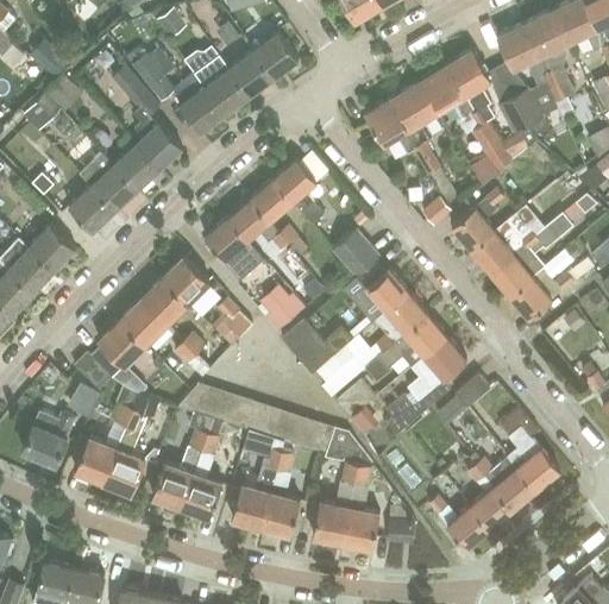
[(121,0),(119,2),(131,18),(143,14),(137,6),(143,0),(121,0)]
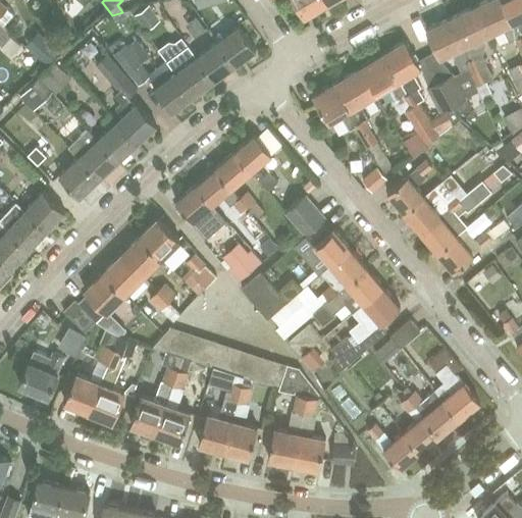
[(294,0),(304,16),(326,4),(324,0),(294,0)]
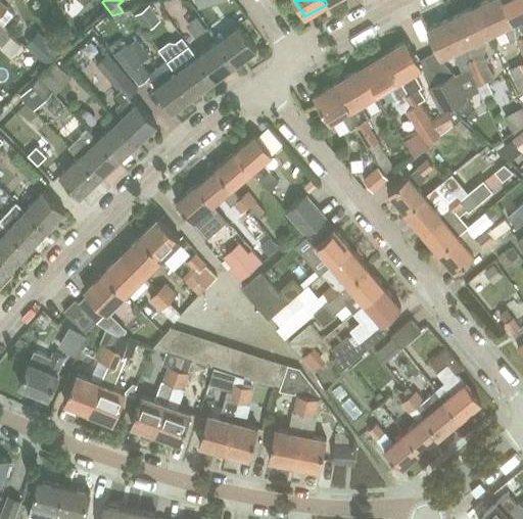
[(490,0),(474,8),(487,37),(502,30),(509,44),(515,41),(514,40),(519,38),(501,0),(490,0)]
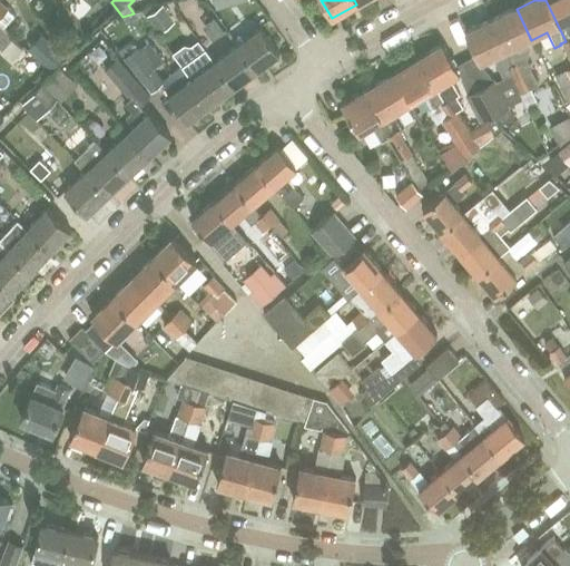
[(560,44),(561,45),(567,57),(569,55),(569,0),(546,0),(566,41),(560,44)]
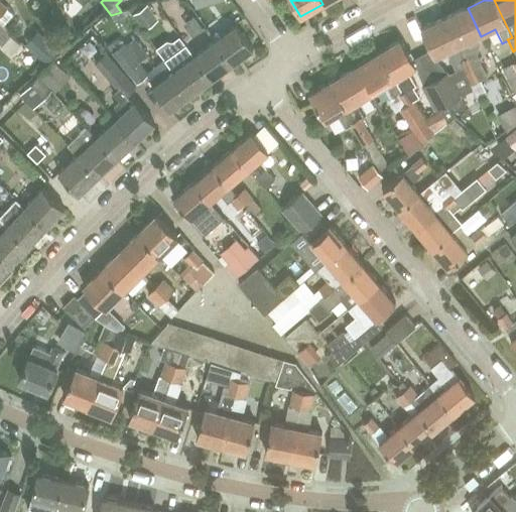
[(0,19),(8,10),(0,2),(0,19)]
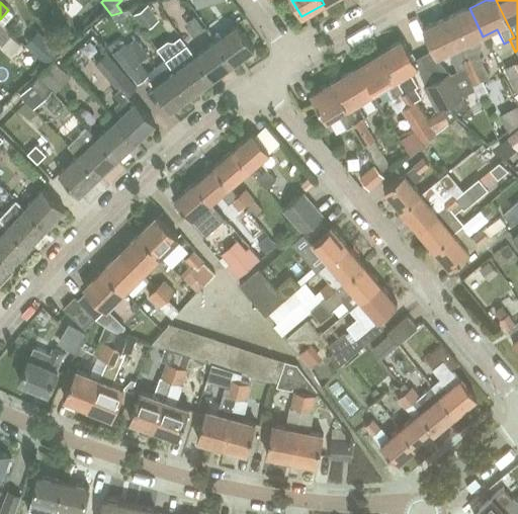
[(148,7),(134,18),(145,33),(159,23),(148,7)]
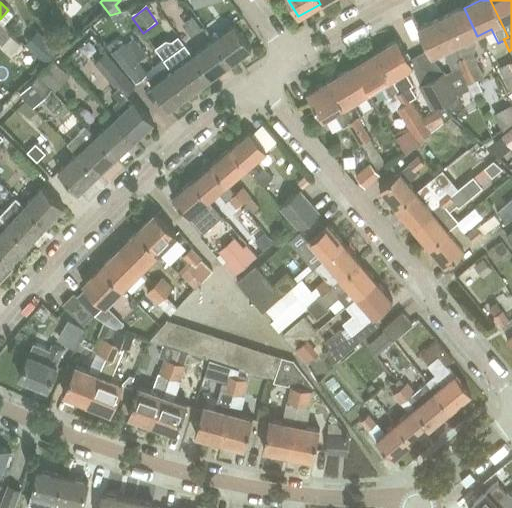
[(477,36),(464,8),(439,20),(459,61),(464,59),(469,70),(459,74),(465,87),(476,82),(475,81),(482,78),(471,55),(474,47),(472,38),(477,36)]
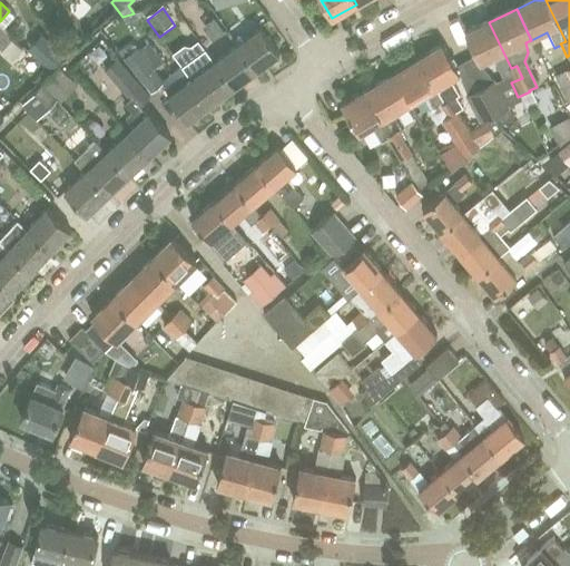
[(224,35),(214,21),(203,29),(213,42),(224,35)]
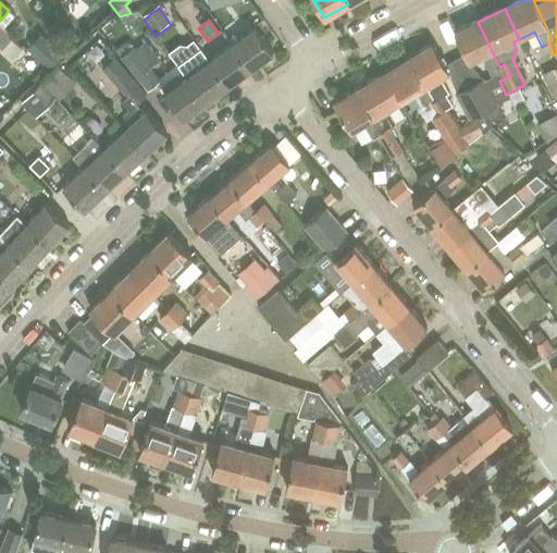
[(481,58),(487,73),(491,80),(495,77),(504,96),(506,95),(499,81),(510,76),(505,64),(499,66),(478,22),(453,33),(468,63),(481,58)]
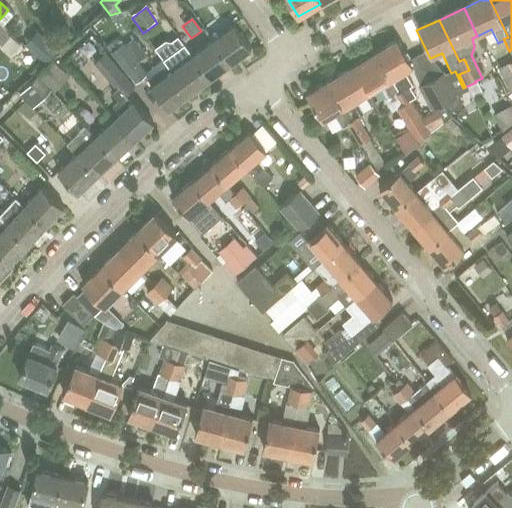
[(0,46),(2,49),(13,37),(0,25),(0,46)]
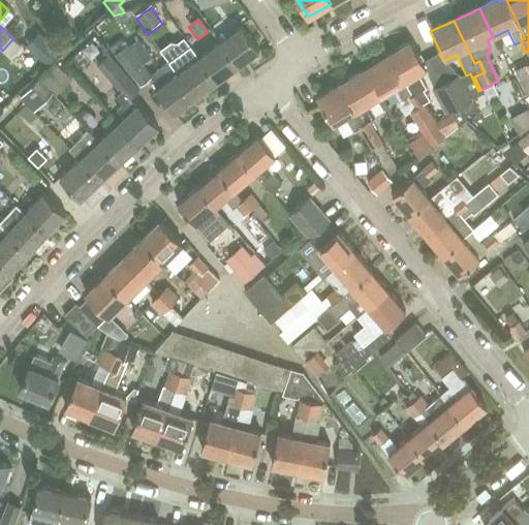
[(237,68),(259,52),(241,28),(219,44),(237,68)]
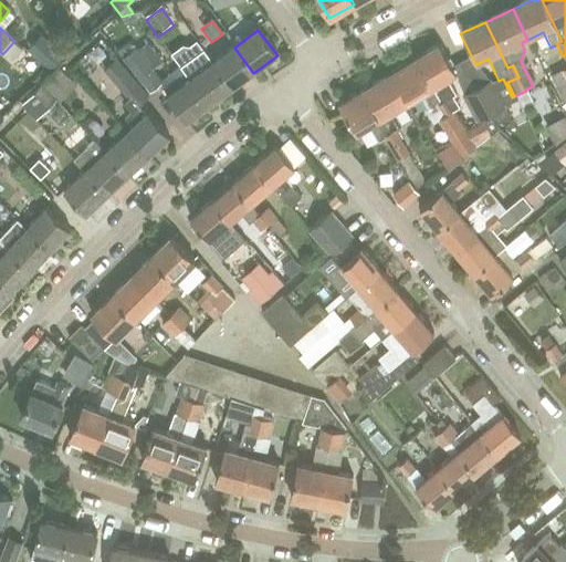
[(415,60),(432,90),(441,104),(436,107),(442,118),(453,112),(454,114),(460,110),(453,99),(457,97),(447,81),(457,75),(439,45),(415,60)]
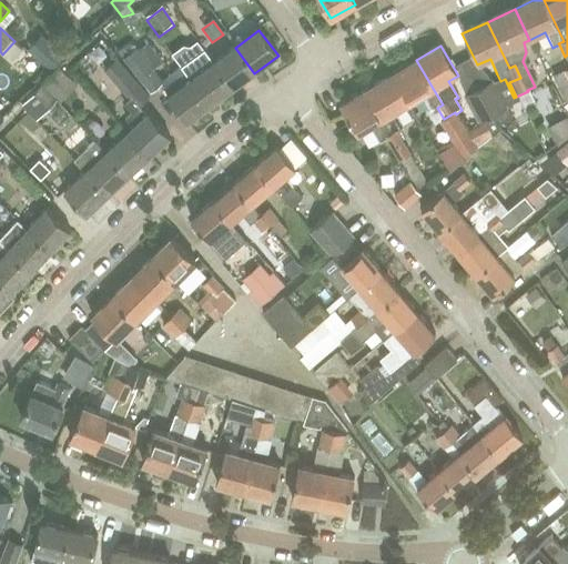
[(254,73),(235,48),(214,63),(213,63),(233,90),(254,73)]
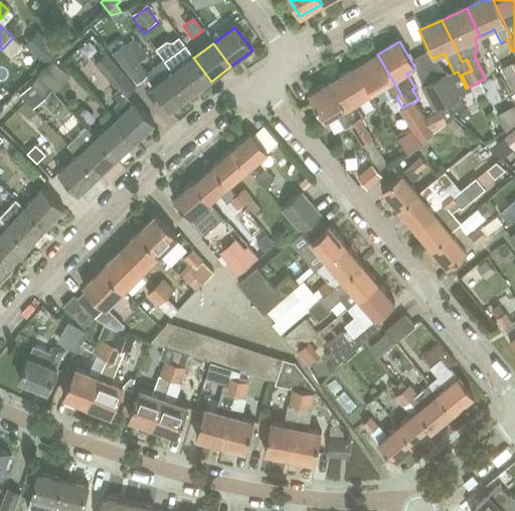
[(111,55),(137,87),(149,76),(124,44),(111,55)]
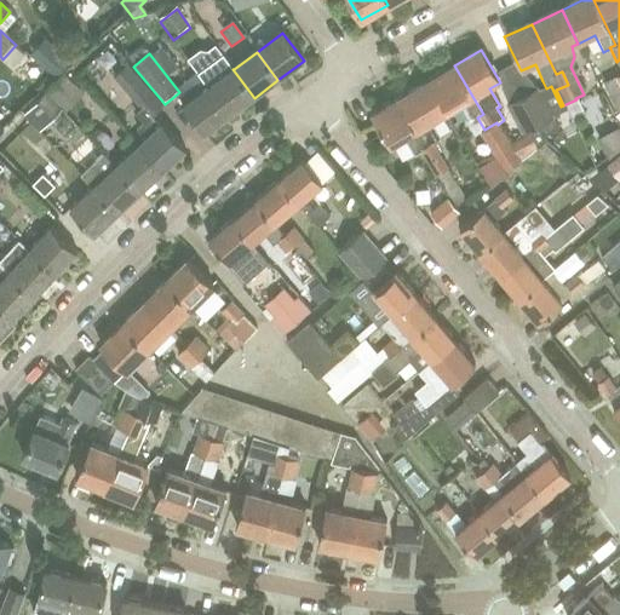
[(197,74),(207,88),(208,87),(229,116),(254,98),(233,69),(234,69),(225,58),(213,68),(207,67),(197,74)]
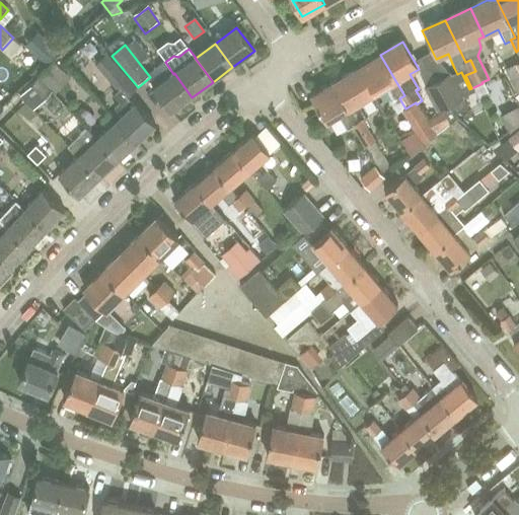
[(404,95),(396,82),(380,55),(356,69),(373,96),(386,88),(394,101),(391,103),(398,115),(401,113),(423,147),(437,138),(417,104),(416,102),(405,108),(399,98),(404,95)]
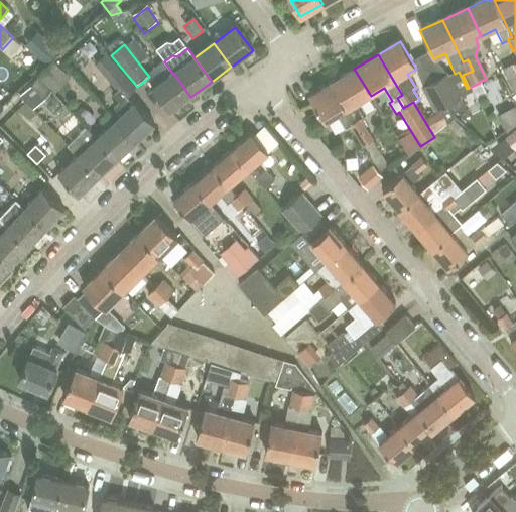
[(105,56),(94,66),(118,92),(113,96),(119,103),(113,108),(121,116),(115,121),(135,143),(154,125),(134,104),(133,105),(127,98),(135,90),(105,56)]
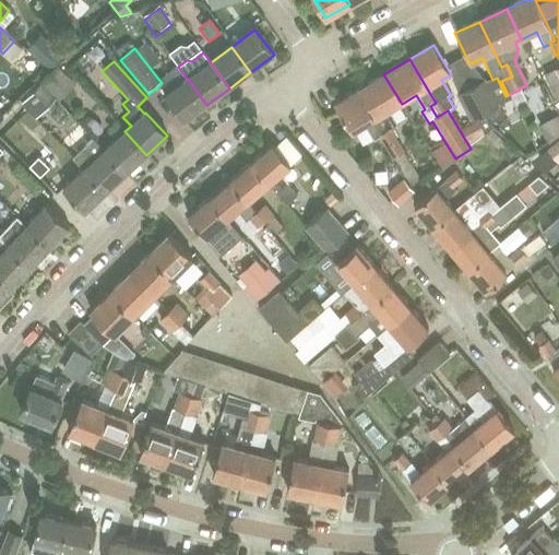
[(76,86),(58,68),(40,85),(59,105),(76,86)]
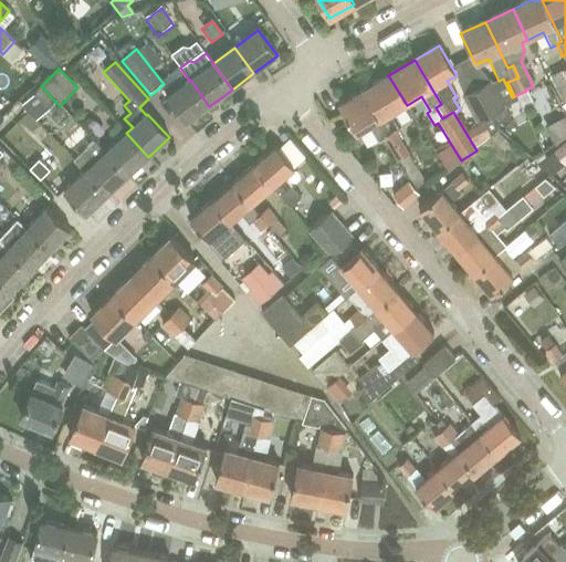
[(363,91),(380,121),(389,134),(394,132),(396,134),(402,129),(392,113),(407,105),(388,75),(363,91)]
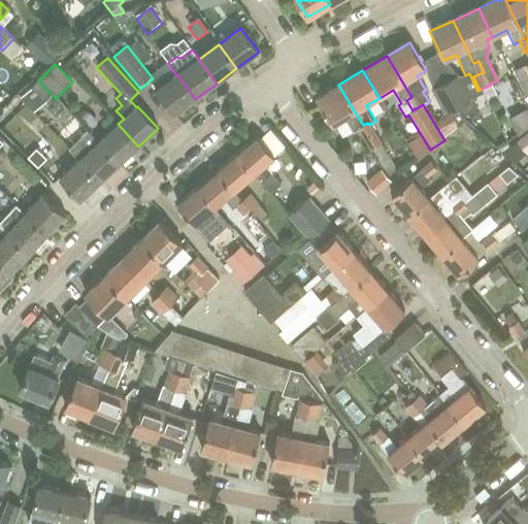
[(173,115),(195,99),(177,74),(176,75),(156,91),(173,115)]
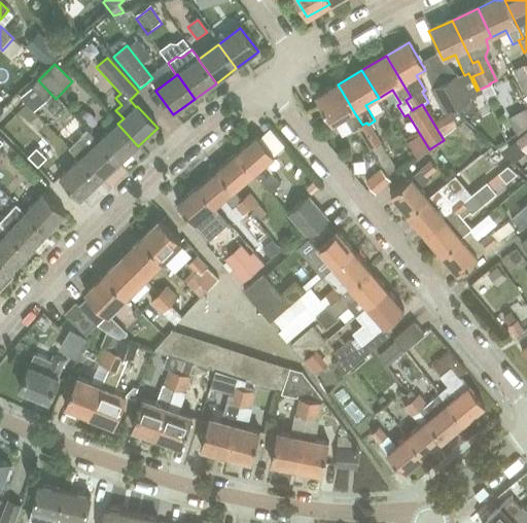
[(445,84),(462,117),(475,111),(457,78),(445,84)]
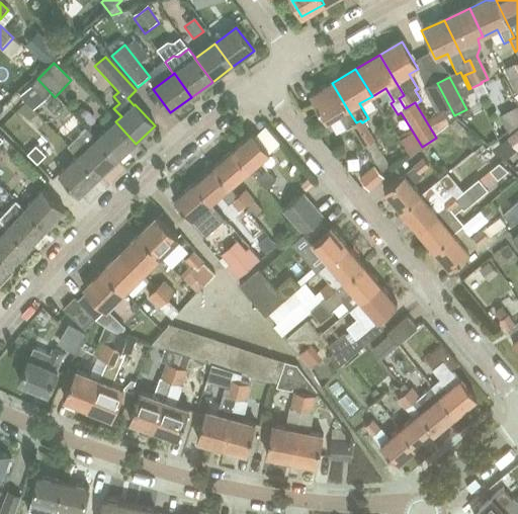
[(356,122),(348,110),(332,83),(310,96),(326,123),(338,116),(347,132),(353,129),(358,137),(367,132),(362,122),(360,120),(356,122)]
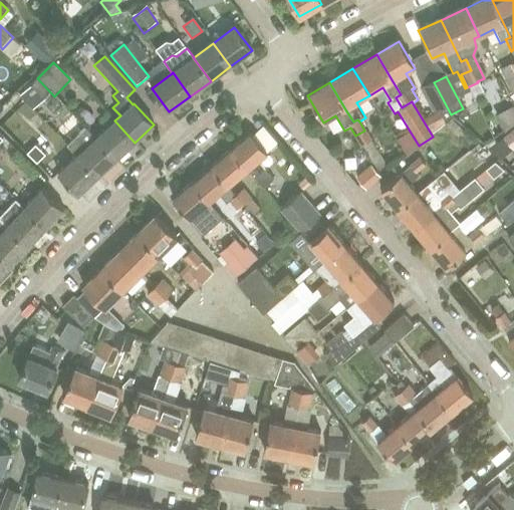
[(453,117),(451,114),(434,82),(421,88),(433,111),(437,109),(445,124),(453,117)]
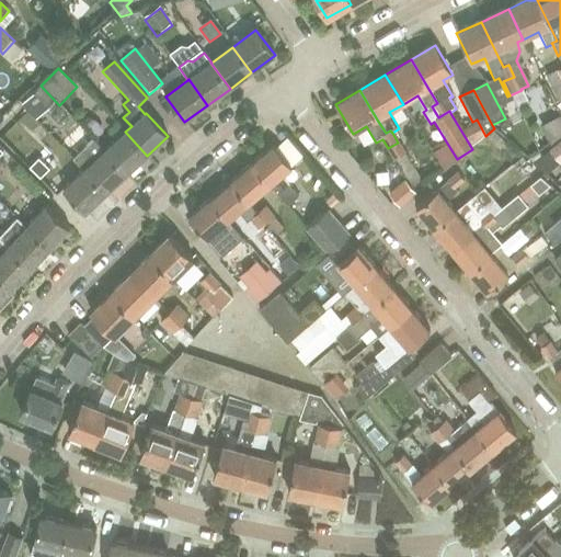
[(522,90),(510,95),(513,101),(517,111),(528,105),(522,90)]
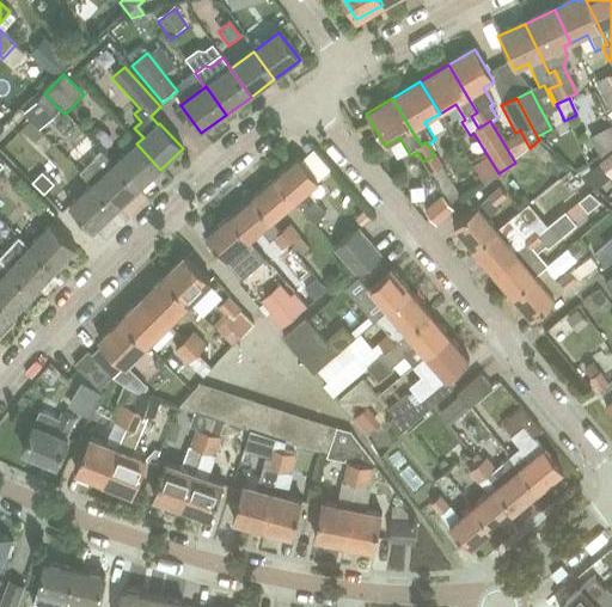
[(611,129),(591,141),(600,158),(611,147),(611,129)]
